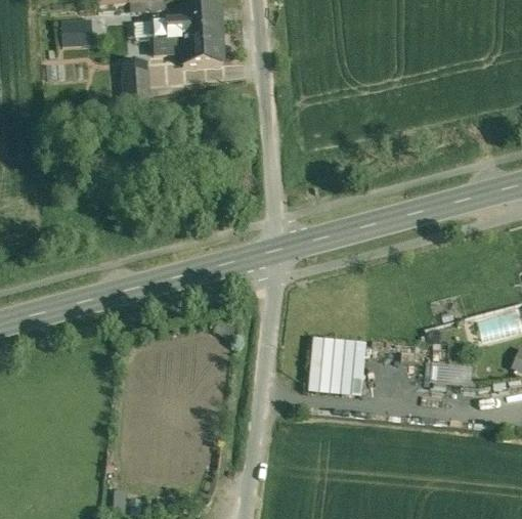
[(219,8),(181,10),(182,19),(183,40),(184,65),(222,61),(219,8)]
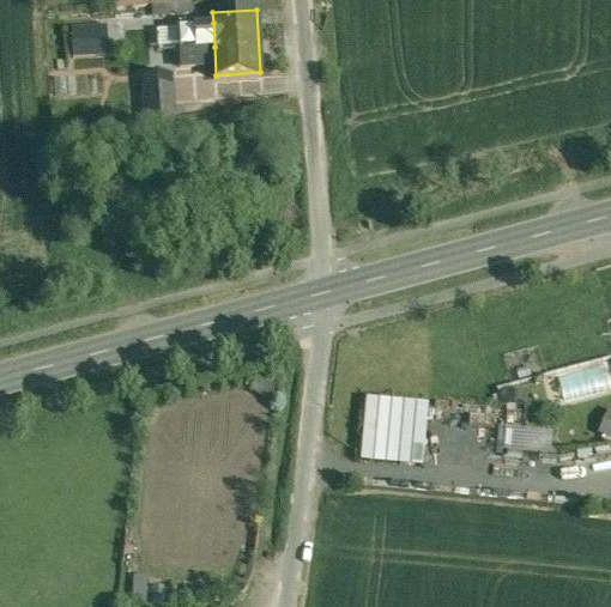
[(213,23),(179,25),(181,55),(199,54),(198,48),(215,47),(213,23)]
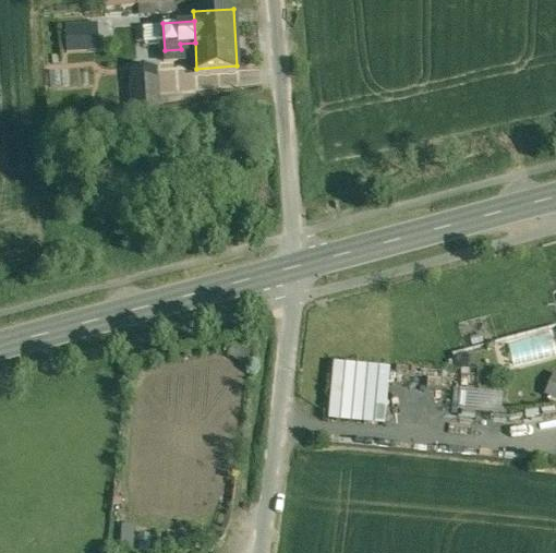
[(157,65),(131,67),(134,111),(159,107),(157,65)]
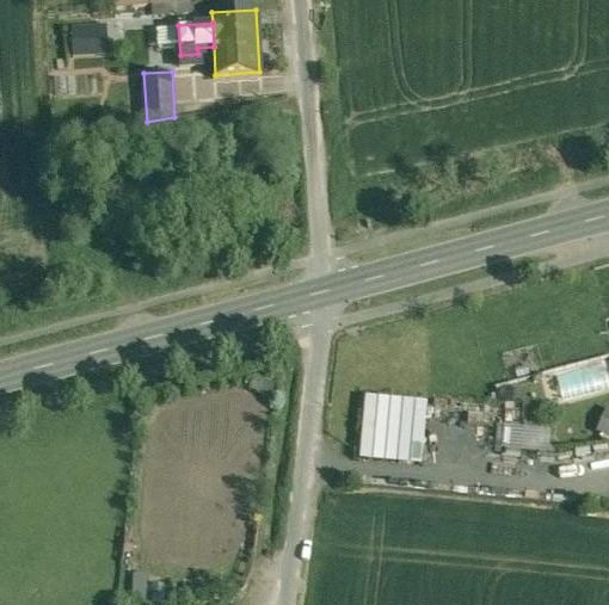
[(564,390),(608,381),(608,355),(559,365),(564,390)]
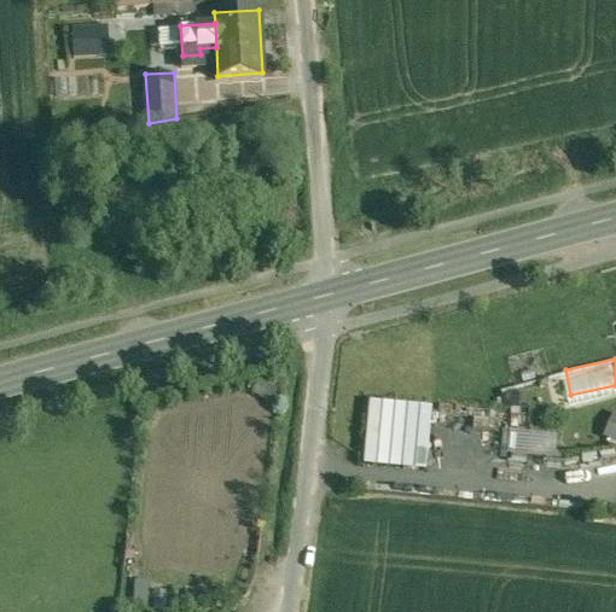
[(615,407),(605,431),(615,435),(615,407)]
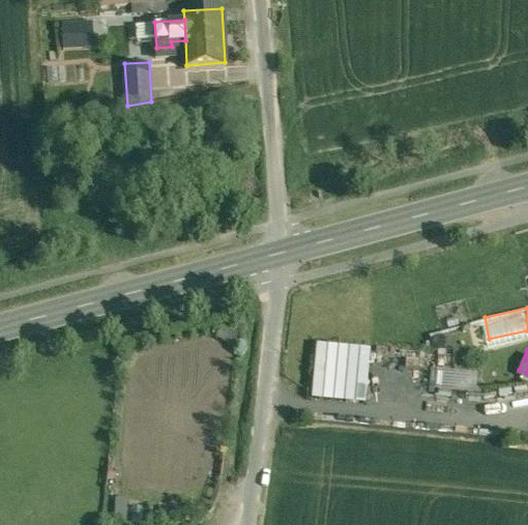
[(438,366),(435,383),(476,388),(479,371),(438,366)]
